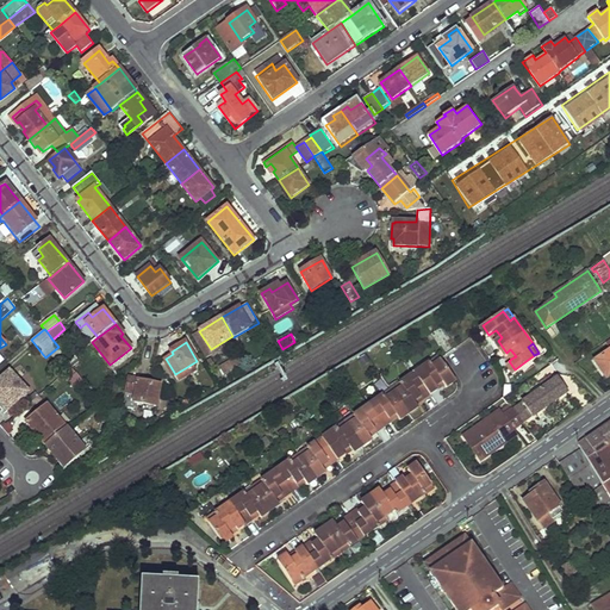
[(609,349),(595,360),(607,377),(609,374),(609,349)]
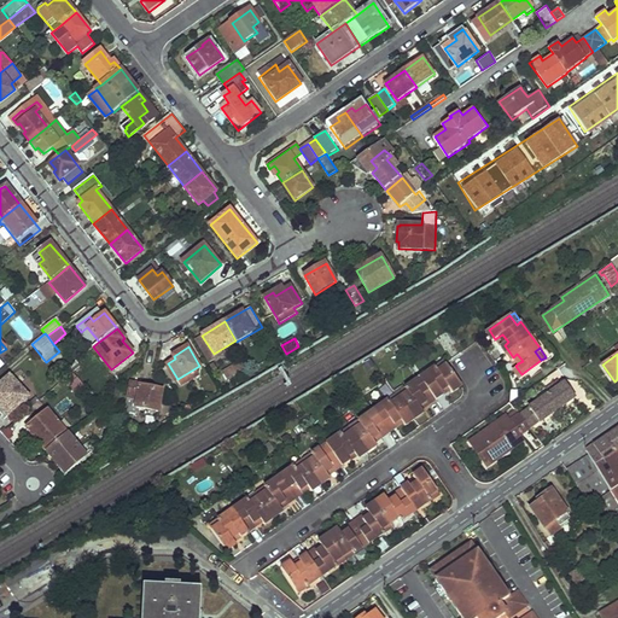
[(238,362),(222,372),(228,380),(243,371),(238,362)]
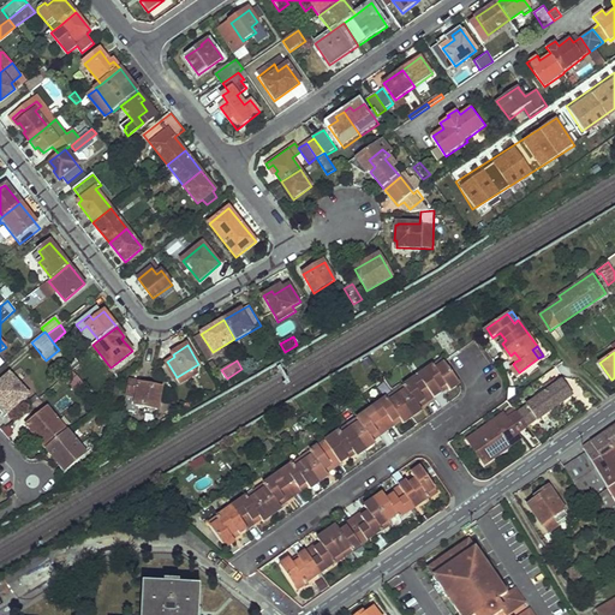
[(357,421),(209,529),(226,551),(238,543),(236,541),(233,537),(240,531),(244,536),(257,525),(255,521),(262,517),(264,520),(266,523),(285,509),(284,507),(280,502),(287,499),(290,502),(304,493),(300,488),(308,483),(310,488),(311,490),(329,477),(328,476),(324,471),(333,465),(335,470),(350,460),(346,455),(354,451),(357,454),(358,457),(376,443),(375,442),(371,437),(378,433),(382,436),(395,427),(393,423),(399,419),(401,423),(402,424),(419,413),(418,411),(415,407),(421,402),(424,407),(441,395),(437,390),(445,387),(447,390),(448,393),(455,388),(439,364),(357,421)]
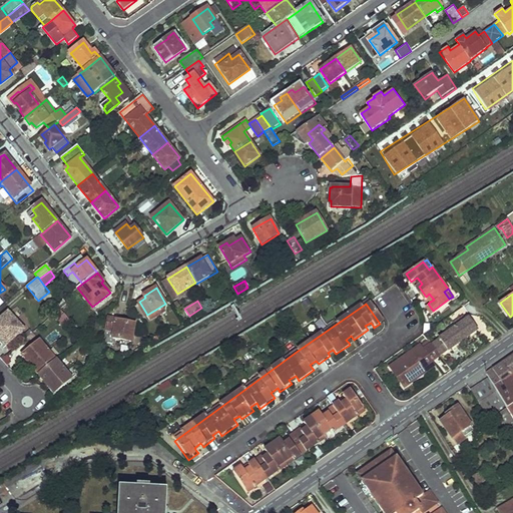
[(8,312),(0,318),(0,336),(7,344),(24,329),(8,312)]
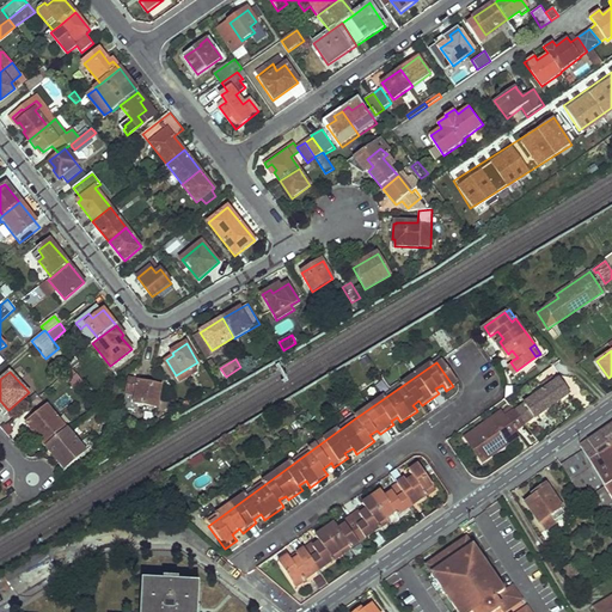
[(129,379),(123,409),(133,411),(135,403),(157,407),(160,386),(141,383),(141,380),(129,379)]
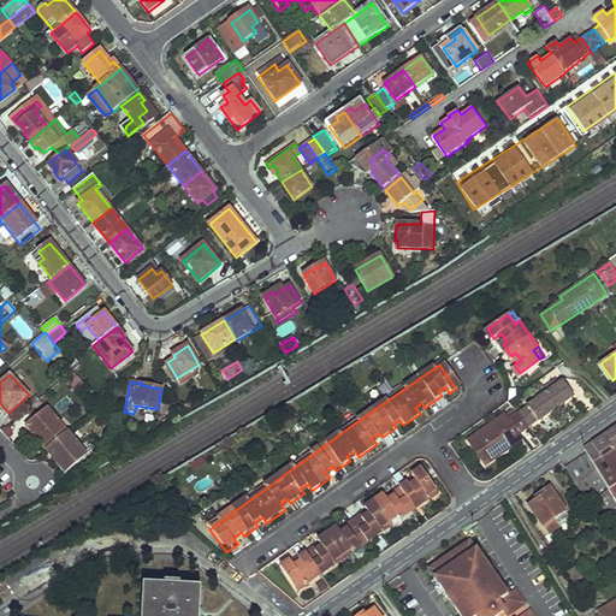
[(574,395),(563,381),(517,413),(527,426),(546,413),(548,414),(574,395)]
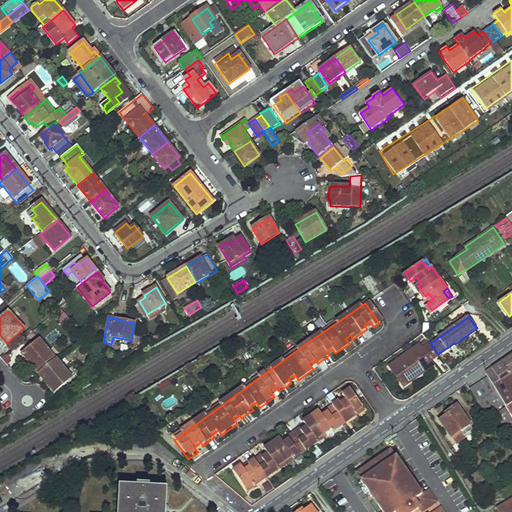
[(22,354),(38,373),(56,359),(40,339),(22,354)]
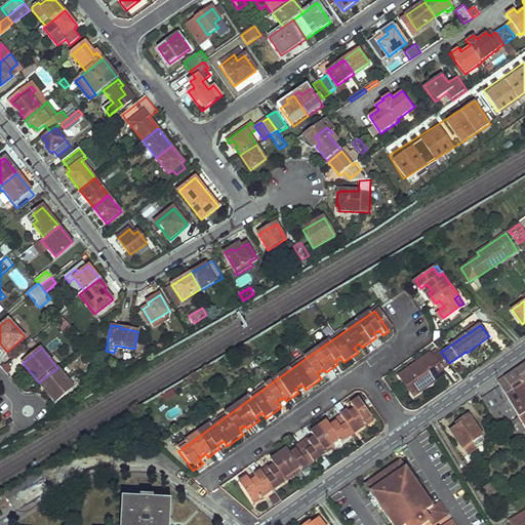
[(441,352),(434,357),(432,358),(429,353),(397,374),(412,397),(434,380),(432,376),(449,363),(441,352)]
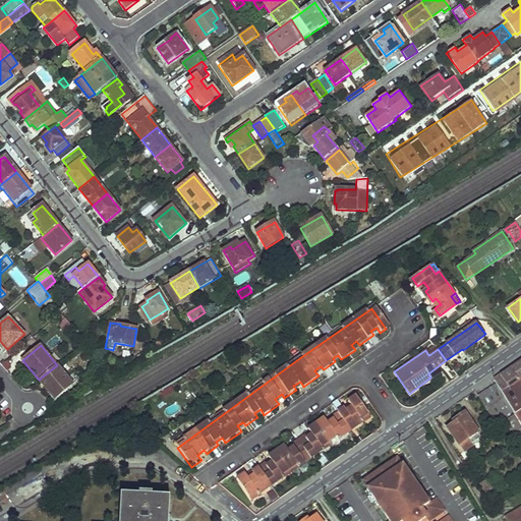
[(520,360),(494,380),(516,414),(520,410),(520,404),(520,403),(520,401),(520,392),(520,388),(520,380),(520,379),(520,378),(520,360)]
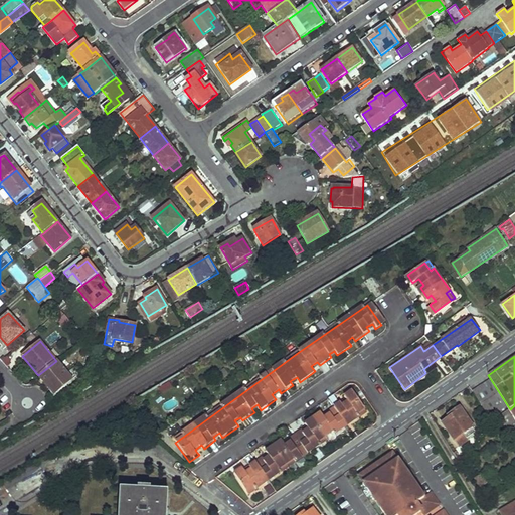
[(38,375),(54,394),(79,373),(71,363),(64,369),(56,361),(38,375)]
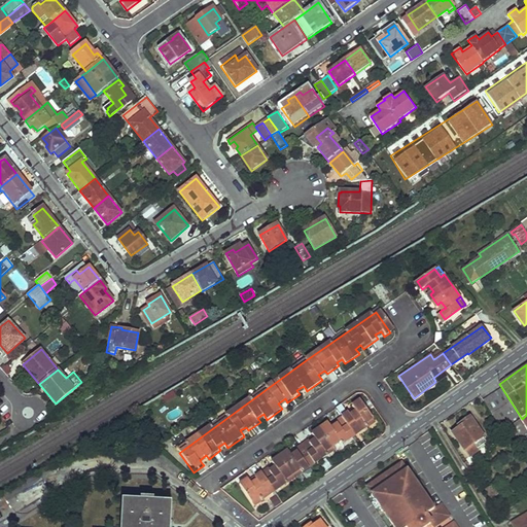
[(318,375),(321,379),(327,374),(324,371),(318,375)]
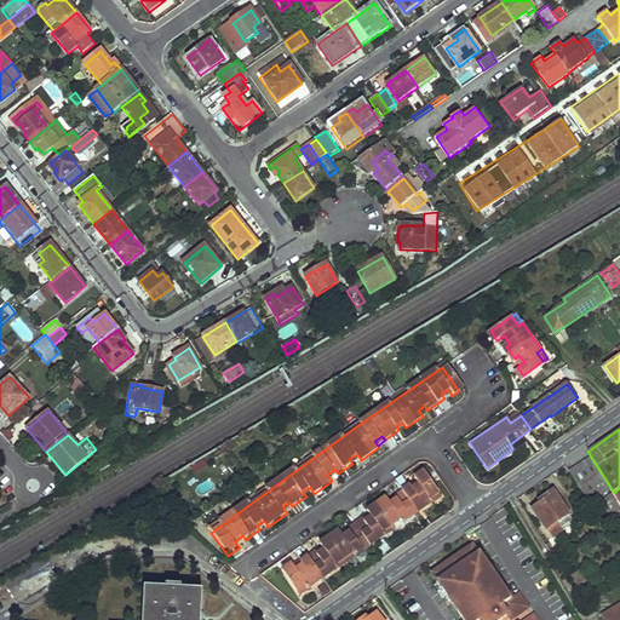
[(349,459),(352,464),(360,458),(357,454),(349,459)]
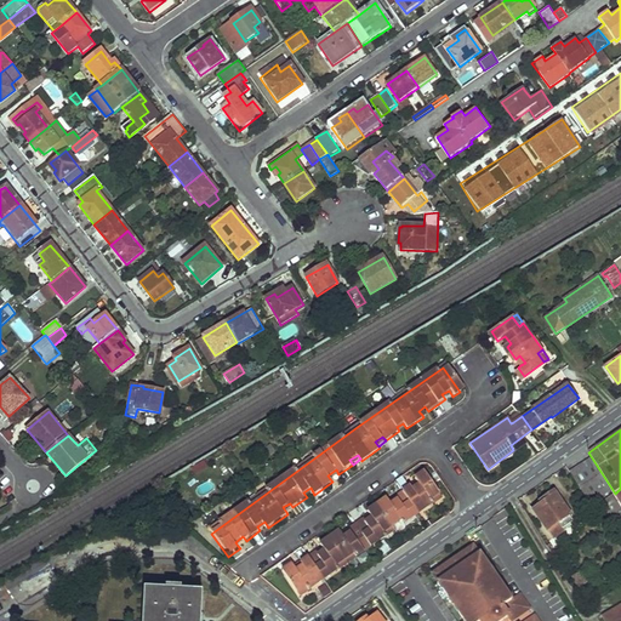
[(611,491),(591,459),(570,472),(590,503),(611,491)]
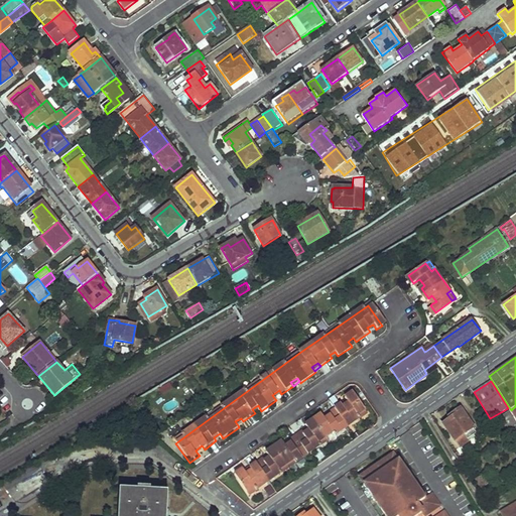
[(272,395),(275,399),(281,394),(279,390),(272,395)]
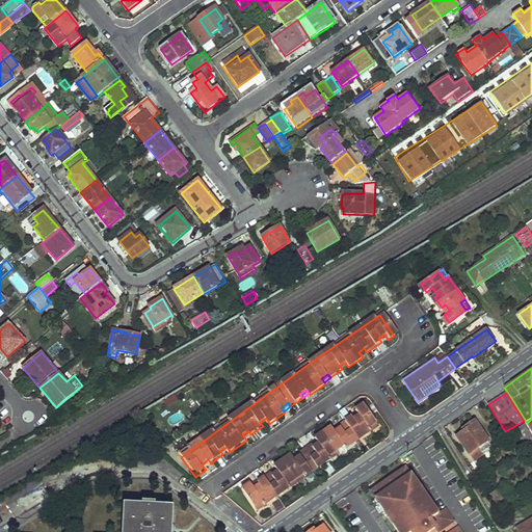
[(249,485),(241,491),(245,498),(366,413),(362,406),(350,413),(354,418),(350,421),(348,419),(336,427),(338,430),(334,432),(329,429),(312,441),(315,445),(311,449),(309,447),(296,455),(297,457),(292,461),(289,457),(272,469),(275,473),(270,477),(269,475),(256,483),(257,485),(253,489),(249,485)]
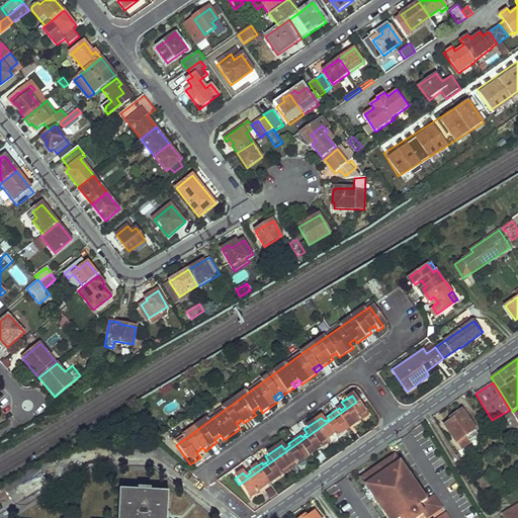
[(356,402),(239,485),(248,498),(366,416),(356,402)]
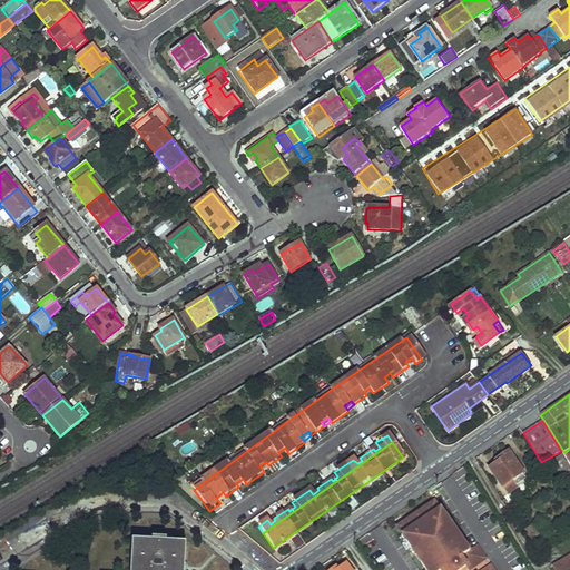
[(527,478),(509,450),(497,459),(499,461),(491,467),(508,493),(518,487),(517,484),(527,478)]
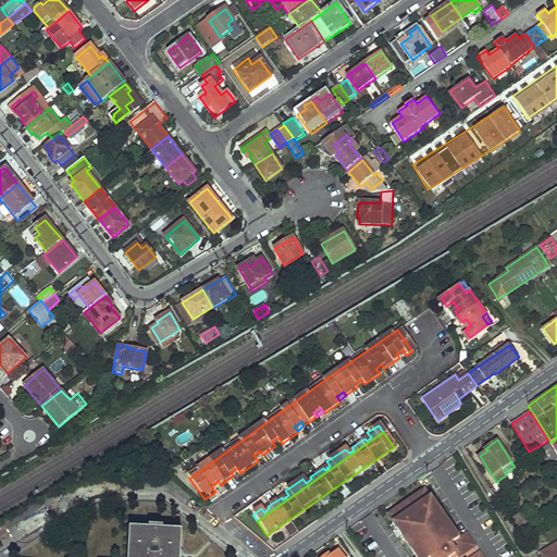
[(556,455),(551,444),(543,449),(552,463),(549,465),(556,475),(556,455)]
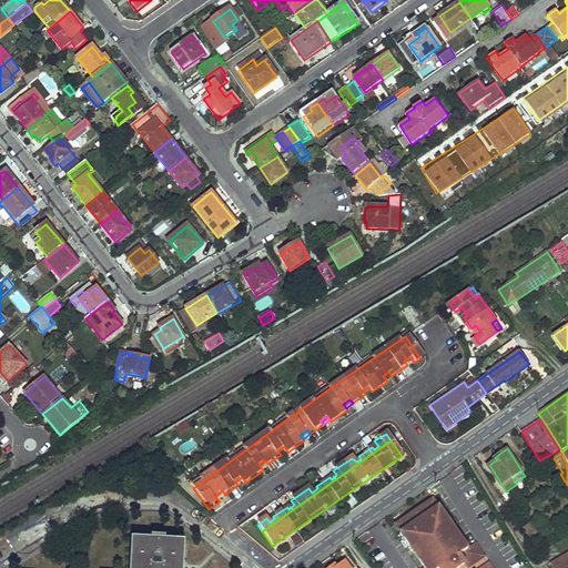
[(215,496),(217,499),(225,495),(222,490),(215,496)]
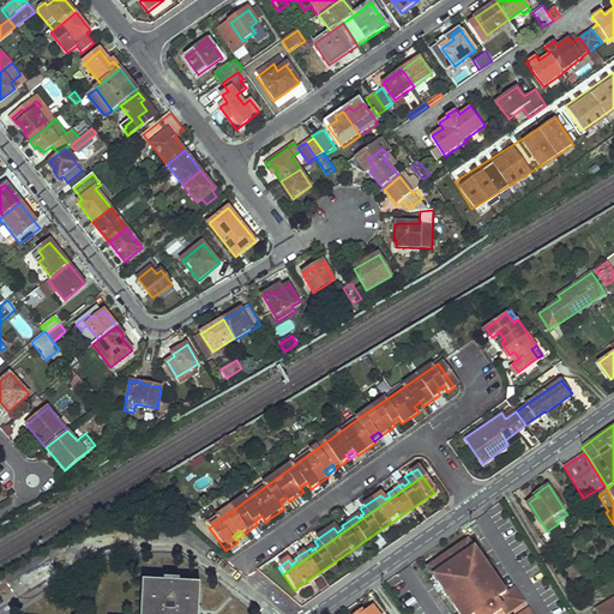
[(468,540),(429,566),(461,613),(494,613),(501,609),(504,613),(523,601),(513,587),(505,593),(468,540)]
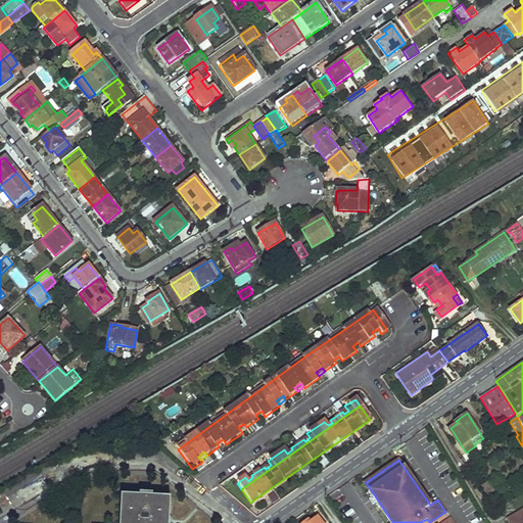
[(489,481),(483,485),(488,493),(495,489),(489,481)]
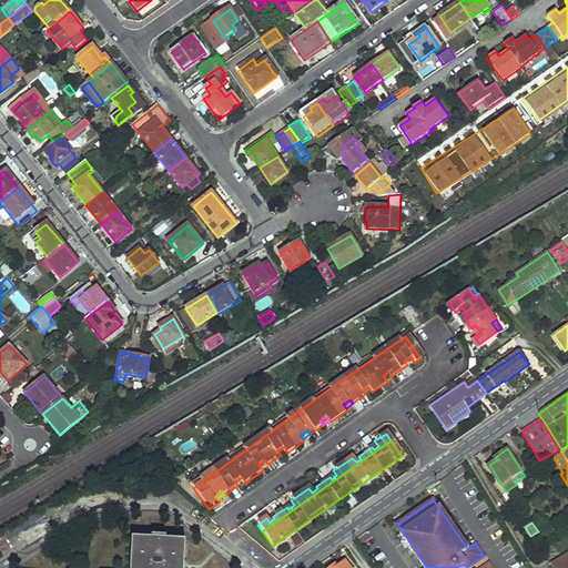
[(134,537),(132,567),(184,567),(186,540),(134,537)]
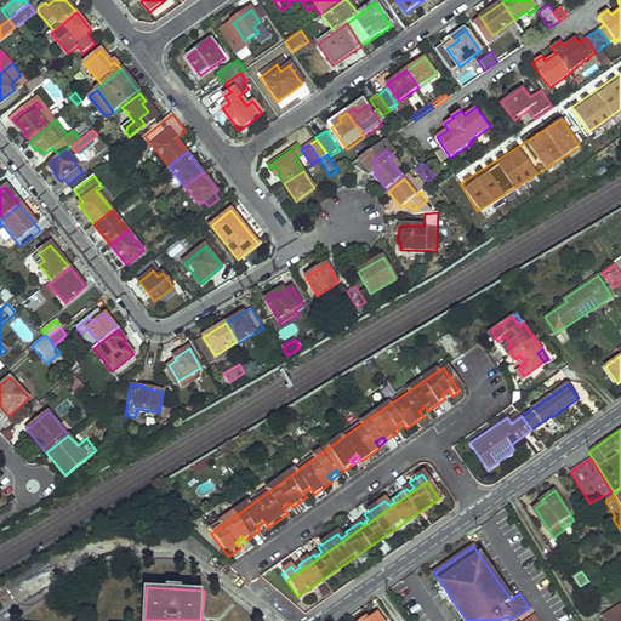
[(620,620),(620,602),(599,614),(603,620),(620,620)]
